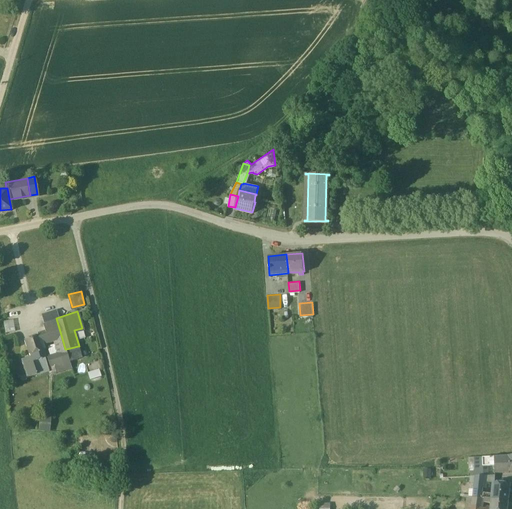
[(56,318),(43,322),(45,329),(48,339),(61,335),(56,318)]
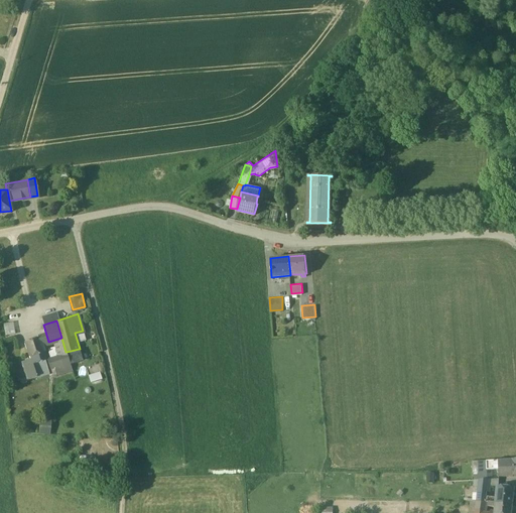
[(45,332),(38,335),(37,336),(40,344),(48,342),(45,332)]
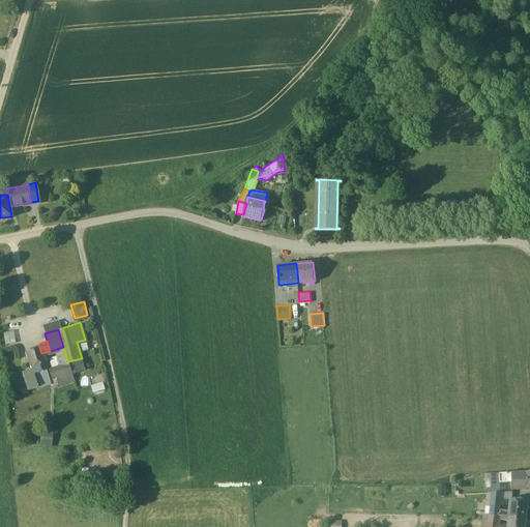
[(38,345),(25,350),(31,368),(32,373),(46,368),(41,353),(38,345)]
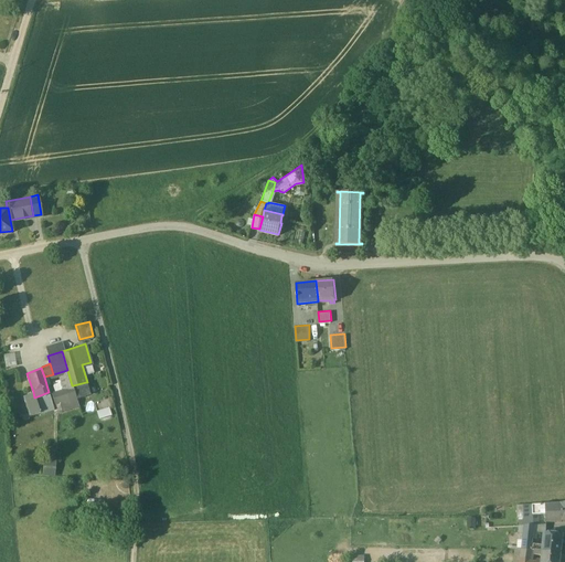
[(86,382),(73,385),(76,395),(89,391),(86,382)]
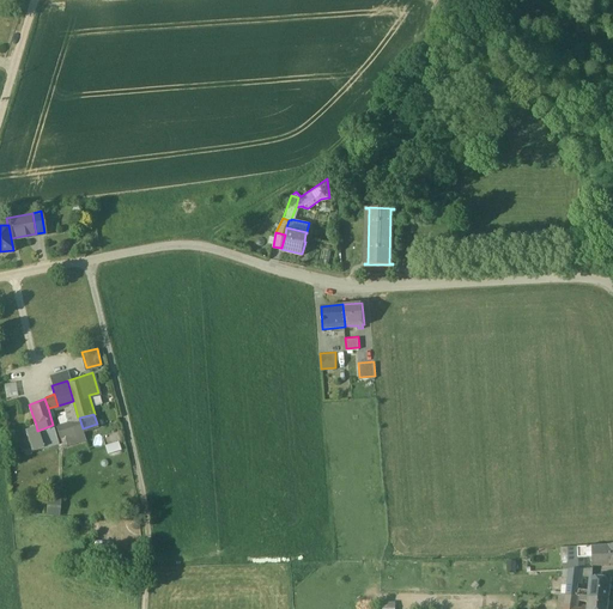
[(78,418),(56,426),(59,436),(64,434),(67,444),(85,438),(83,428),(79,418),(78,418)]
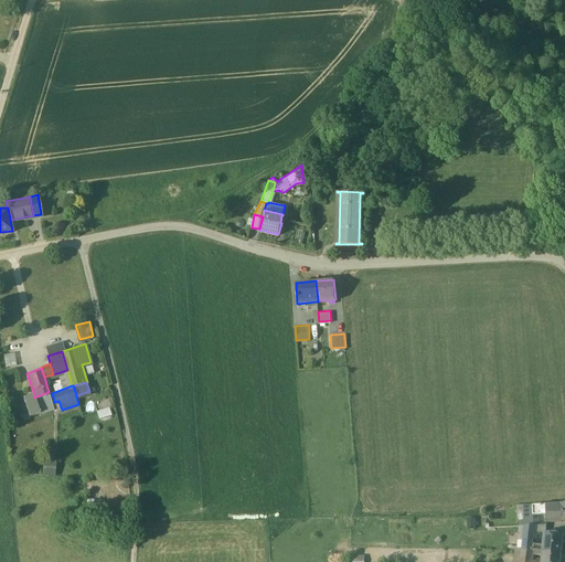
[(49,392),(34,398),(33,392),(22,395),(29,413),(53,406),(49,392)]
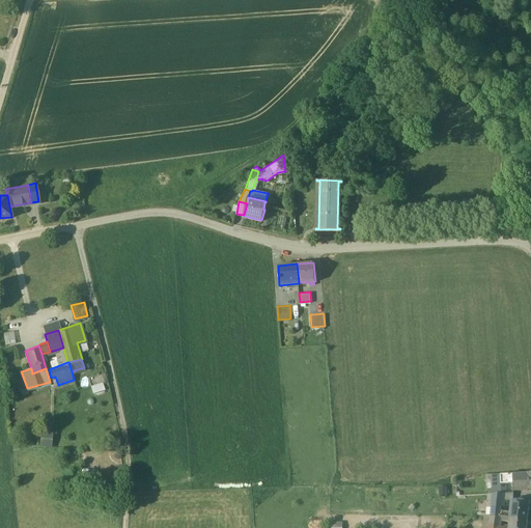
[(89,383),(91,390),(103,388),(101,380),(89,383)]
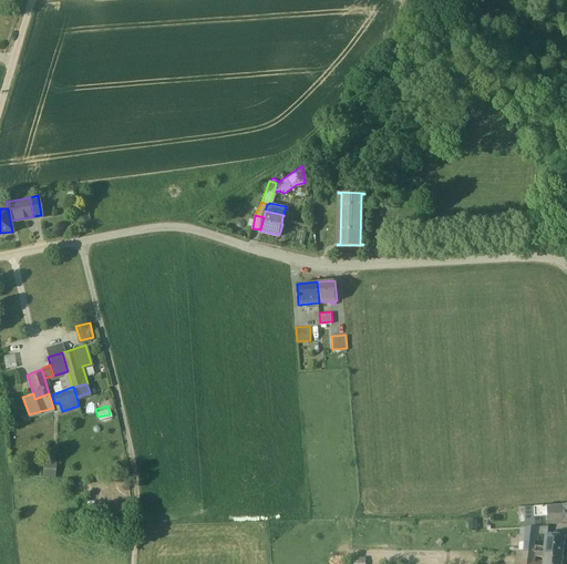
[(53,475),(53,458),(40,457),(40,475),(53,475)]
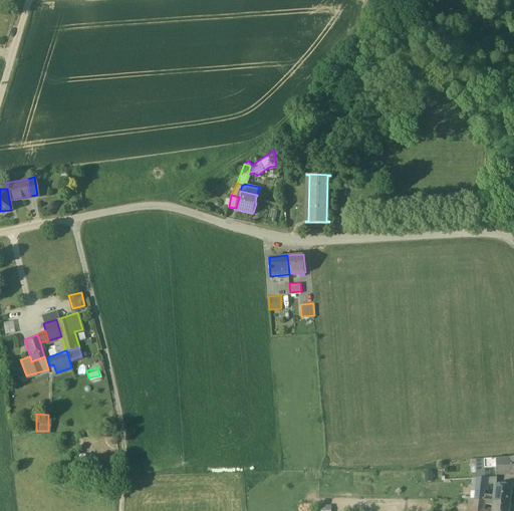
[(513,455),(510,456),(511,457),(496,457),(497,466),(497,473),(513,471),(513,455)]
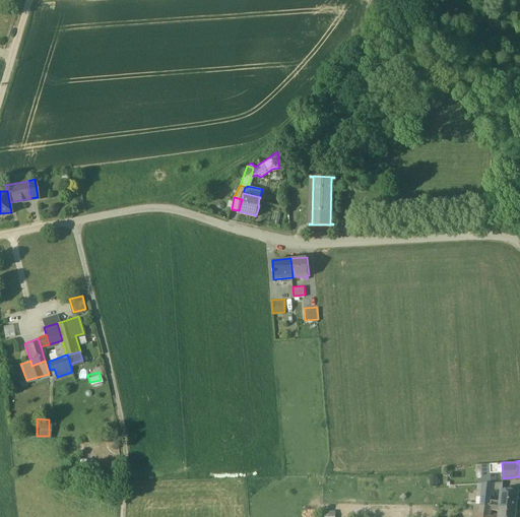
[(491,471),(490,462),(481,462),(482,481),(484,481),(491,481),(491,471)]
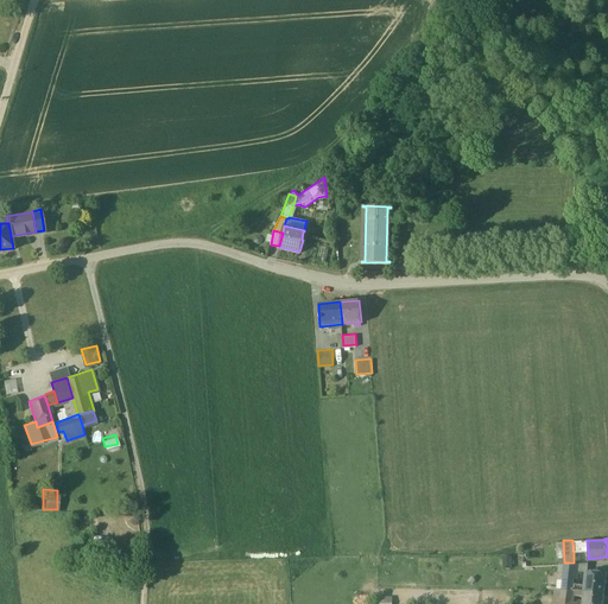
[(582,540),(572,540),(574,551),(580,551),(582,551),(582,540)]
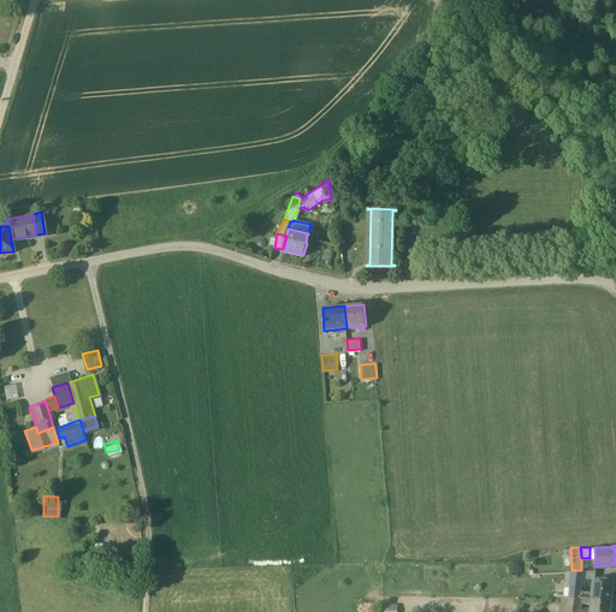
[(572,587),(570,595),(579,596),(579,592),(580,584),(581,570),(574,570),(572,587)]
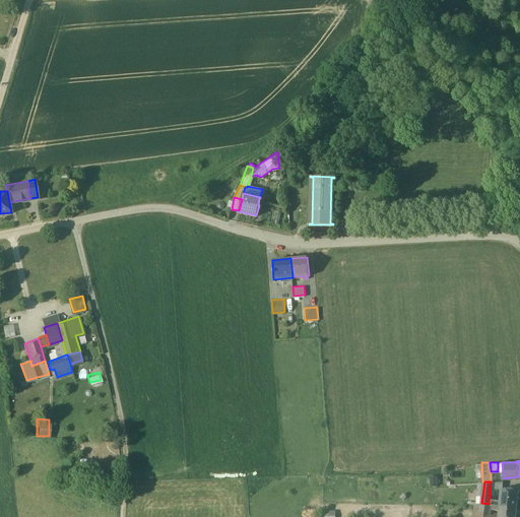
[(496,481),(491,481),(490,494),(493,494),(494,488),(503,489),(503,481),(496,481)]
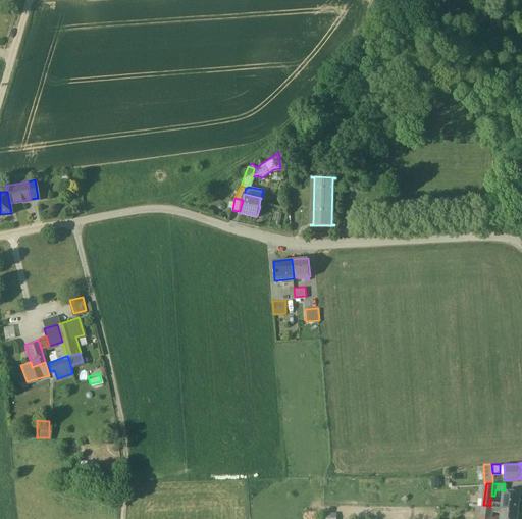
[(520,492),(504,491),(502,504),(502,507),(518,509),(520,492)]
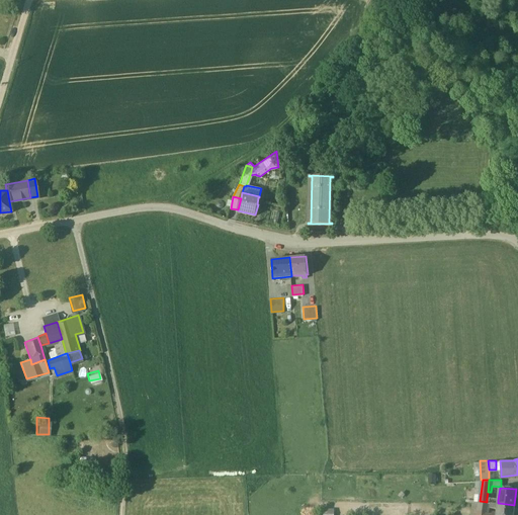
[(485,514),(487,502),(480,501),(478,514),(485,514)]
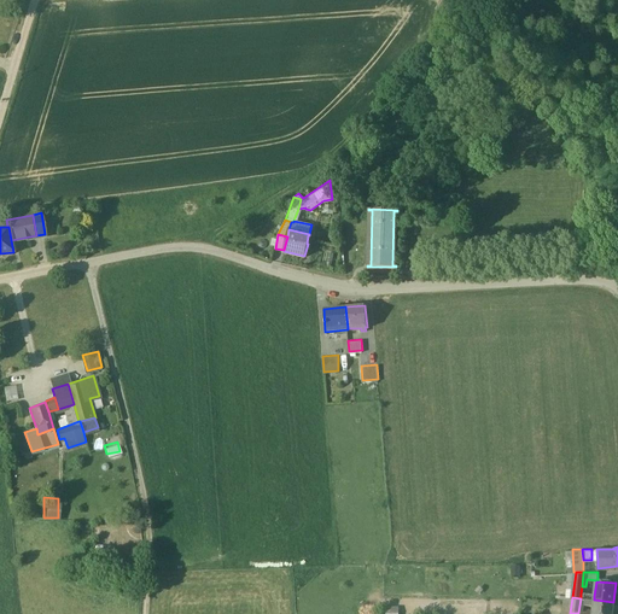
[(612,613),(613,602),(594,600),(592,613),(612,613)]
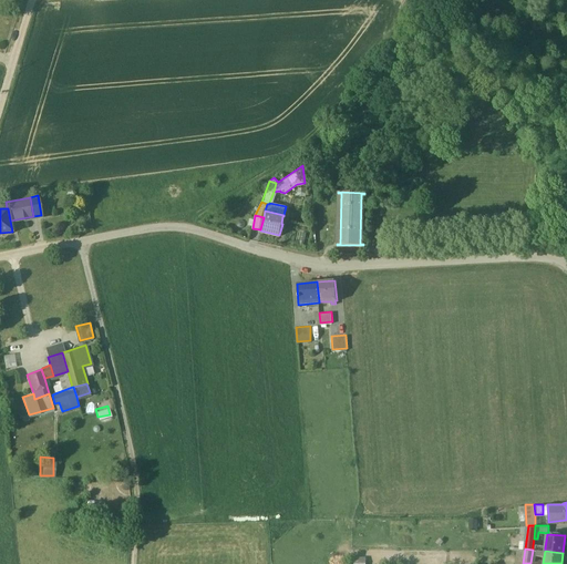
[(349,563),(363,563),(364,554),(349,554),(349,563)]
